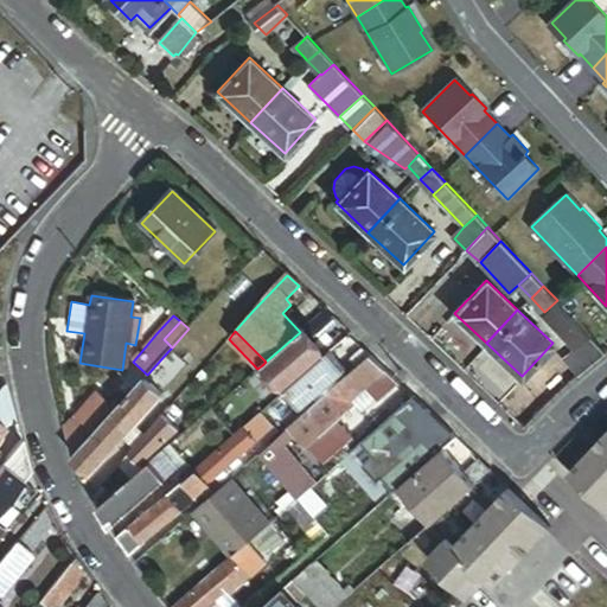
[(266,362),(262,365),(287,391),(327,356),(321,351),(314,344),(301,331),(300,332),(266,362)]
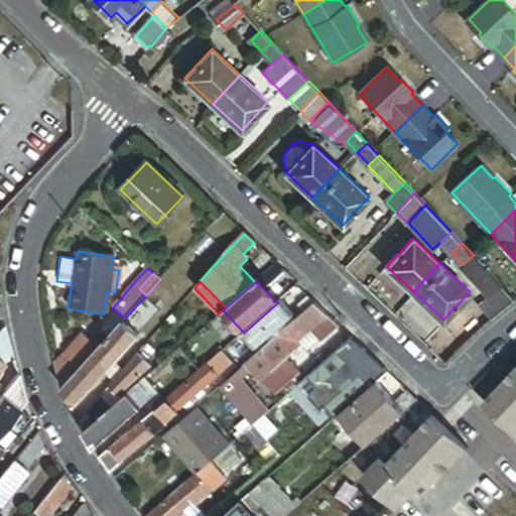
[(276,283),(267,292),(273,298),(282,289),(276,283)]
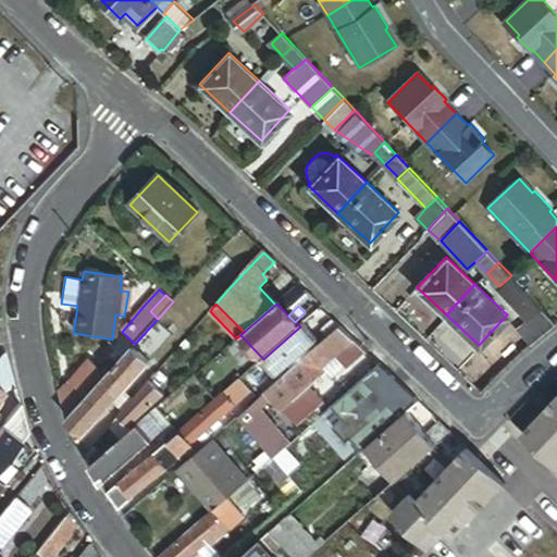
[(555,322),(542,309),(519,329),(529,342),(555,322)]
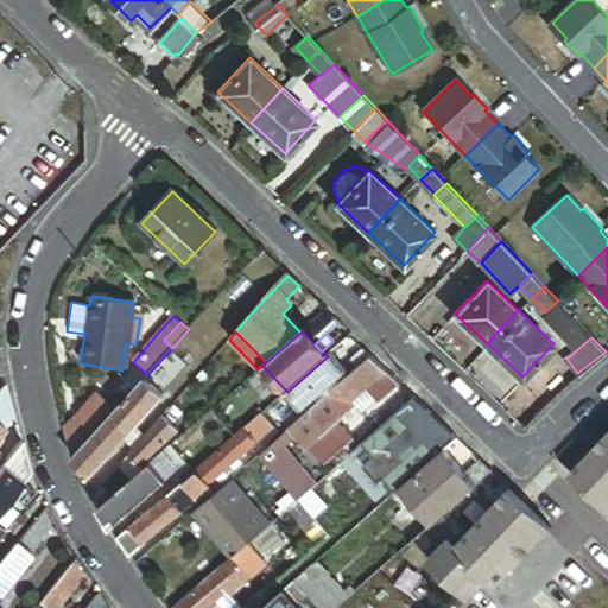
[(188,368),(169,352),(147,375),(144,379),(163,397),(188,368)]
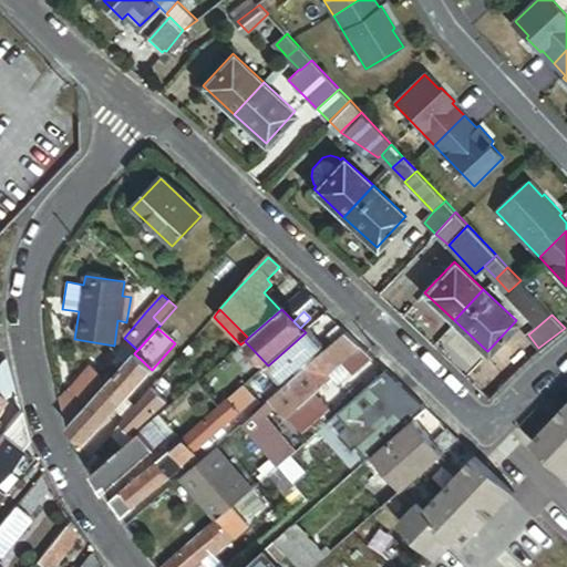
[(334,344),(346,334),(340,329),(329,339),(334,344)]
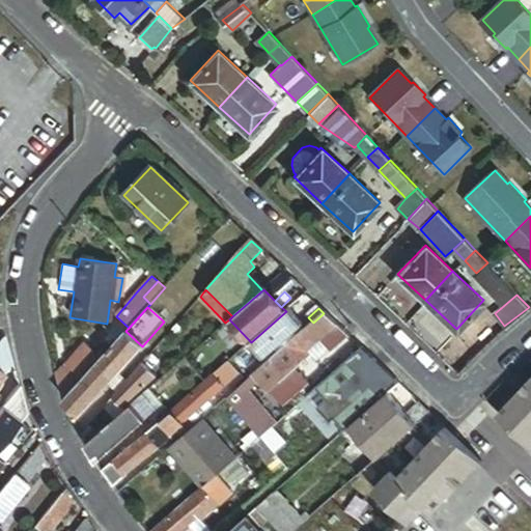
[(286,311),(251,342),(264,357),(273,350),(294,332),(302,325),(288,309),(286,311)]
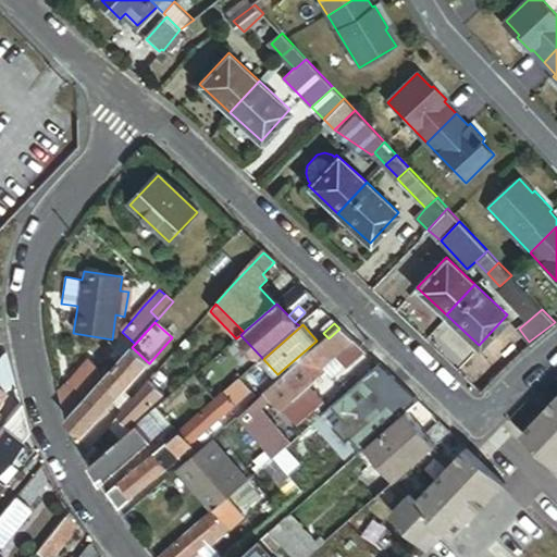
[(325,366),(355,343),(339,329),(329,338),(313,351),(325,366)]
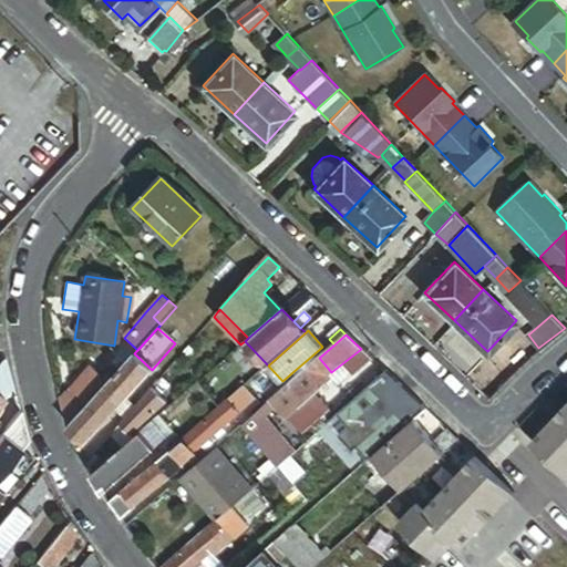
[(152,370),(134,353),(112,380),(90,404),(69,426),(70,429),(85,444),(152,370)]
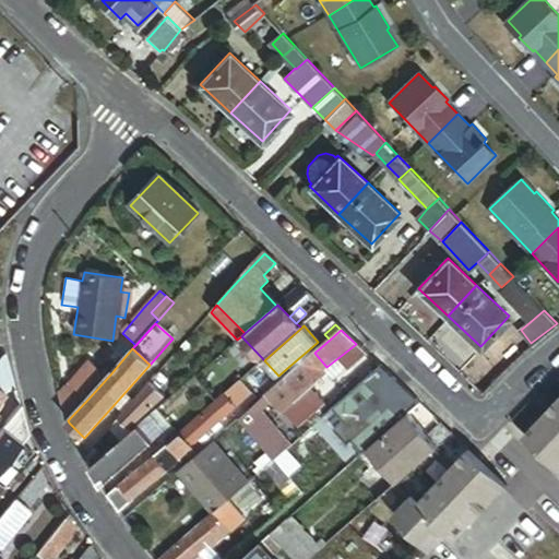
[(309,349),(287,368),(292,372),(313,354),(309,349)]
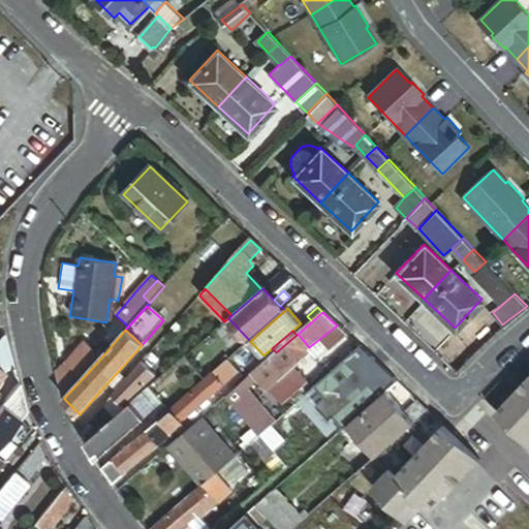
[(14,361),(7,333),(0,341),(0,347),(4,351),(0,355),(0,364),(6,370),(14,361)]
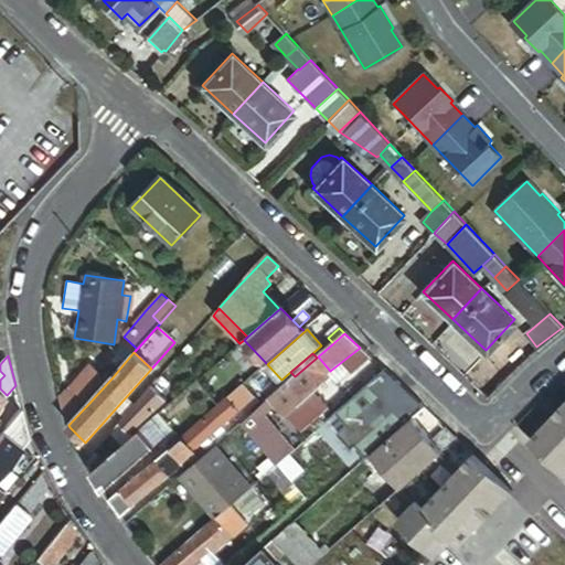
[(330,371),(318,356),(317,358),(295,376),(269,398),(286,417),(299,406),(308,416),(317,408),(307,398),(333,375),(330,371)]
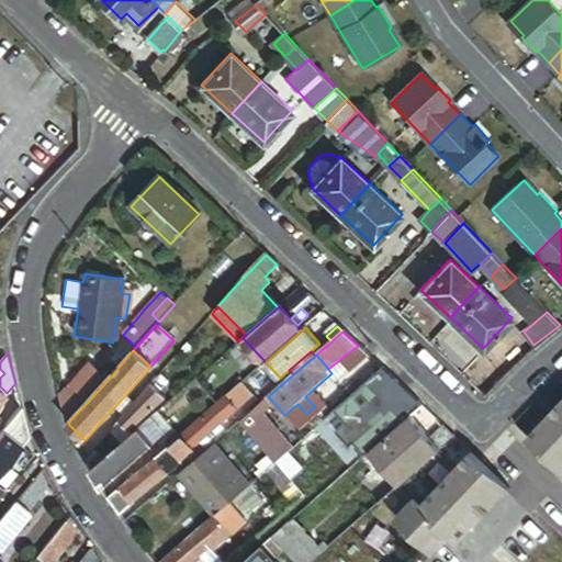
[(111,377),(94,362),(74,386),(89,401),(111,377)]
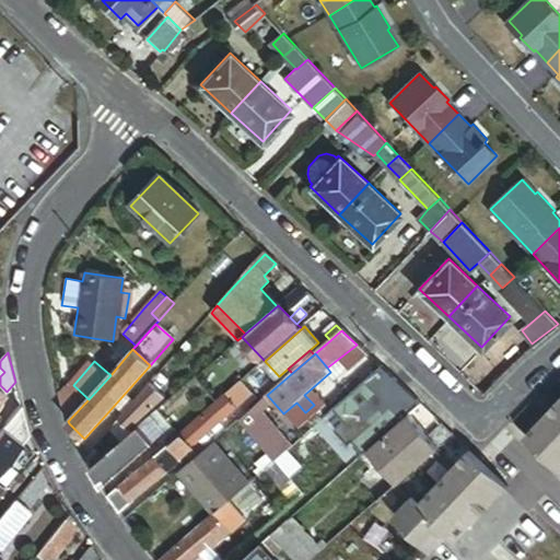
[(409,417),(421,406),(381,369),(362,386),(385,409),(386,408),(403,422),(409,417)]
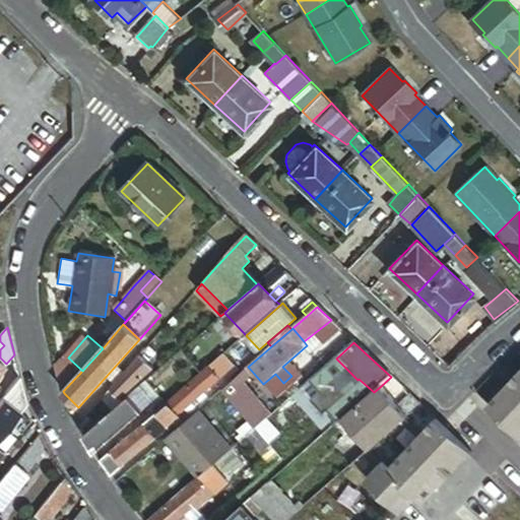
[(155,354),(148,346),(139,356),(147,364),(155,354)]
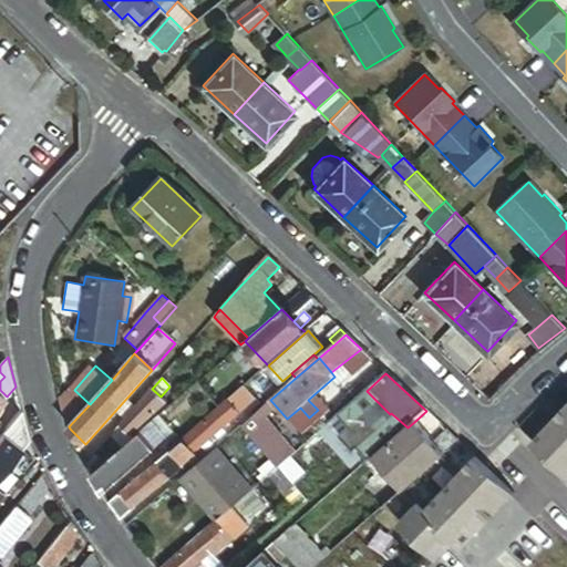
[(255,398),(244,387),(228,400),(240,414),(255,401),(255,398)]
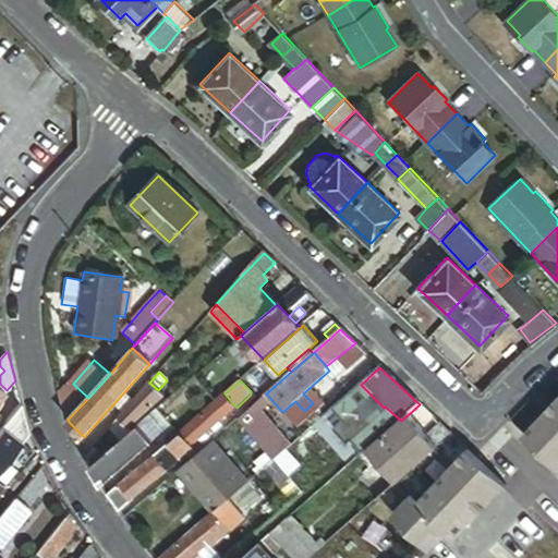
[(158,390),(149,383),(120,417),(130,426),(164,396),(158,390)]
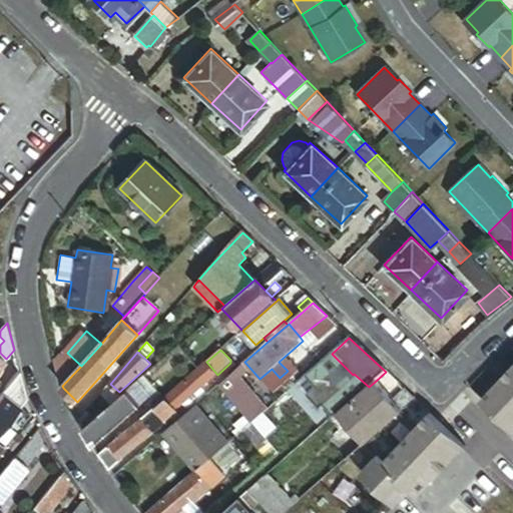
[(81,366),(67,353),(54,362),(62,386),(81,366)]
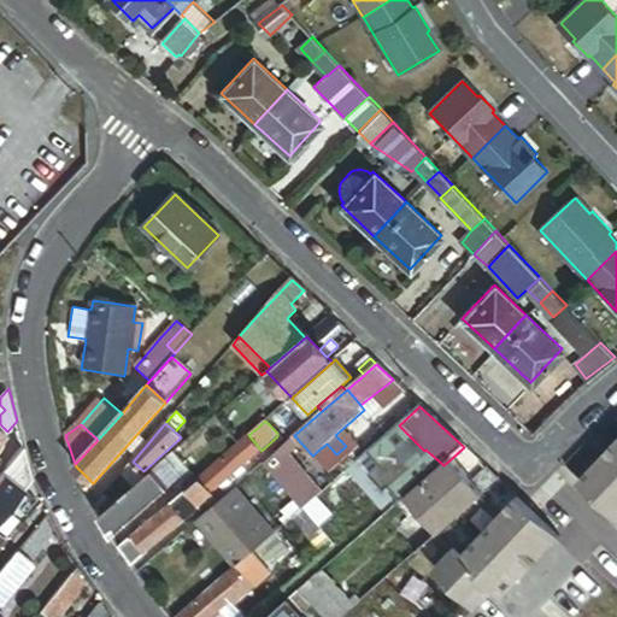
[(424,451),(399,425),(388,435),(415,459),(386,486),(401,503),(407,498),(444,465),(425,450),(424,451)]
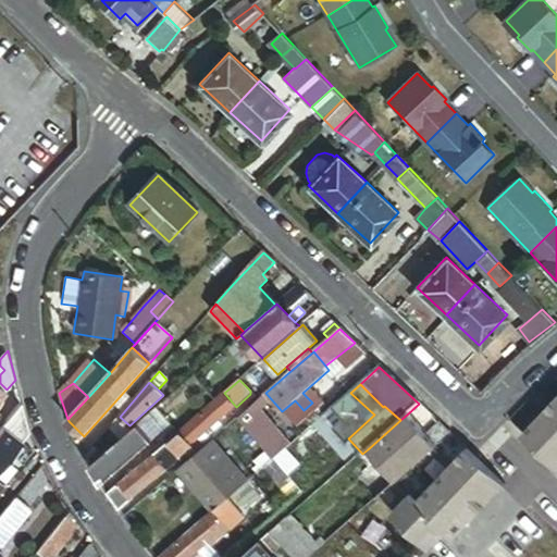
[(236,407),(224,393),(182,432),(193,444),(212,428),(220,421),(236,407)]
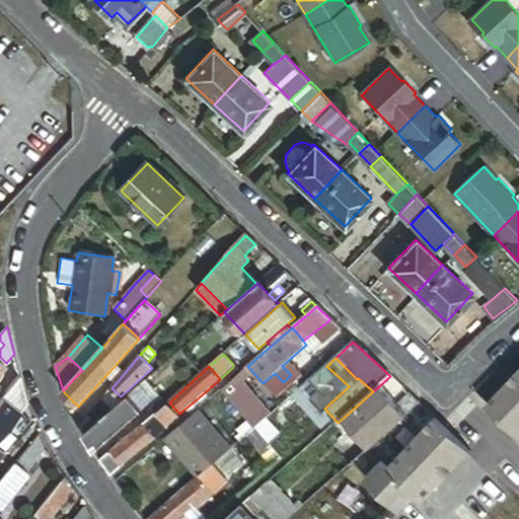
[(518,368),(488,401),(518,431),(518,368)]
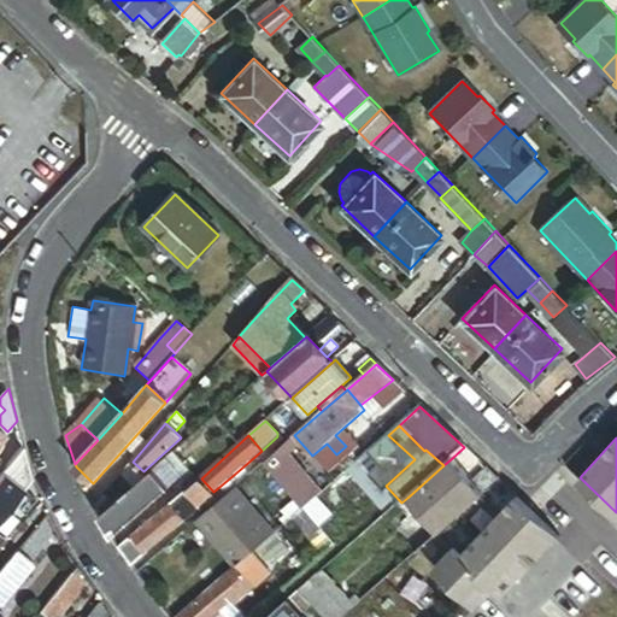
[(24,447),(23,445),(4,469),(25,486),(33,475),(23,448),(24,447)]
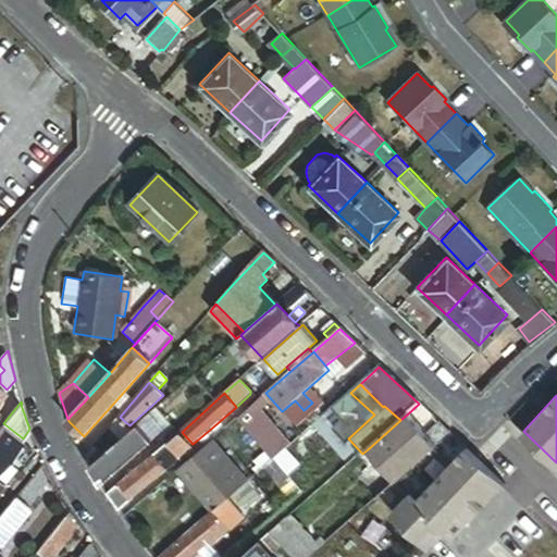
[(396,481),(450,434),(438,423),(425,435),(407,415),(400,420),(368,449),(396,481)]
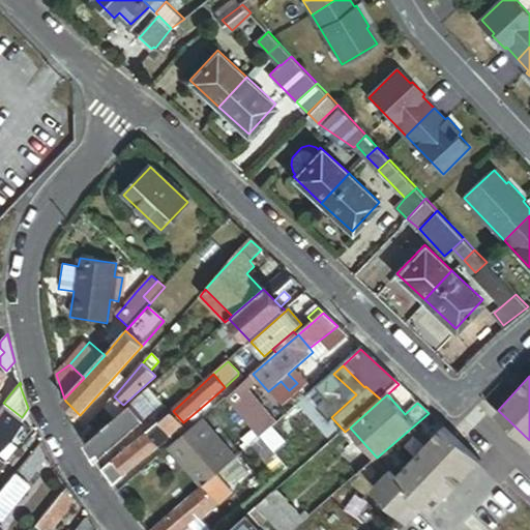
[(115,419),(126,409),(123,405),(114,396),(104,408),(115,419)]
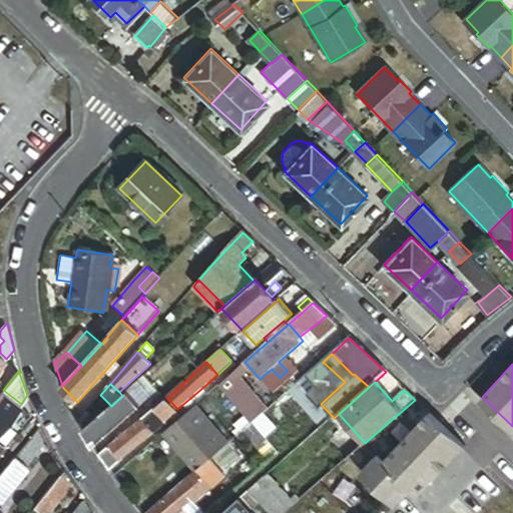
[(136,384),(128,391),(136,400),(144,393),(136,384)]
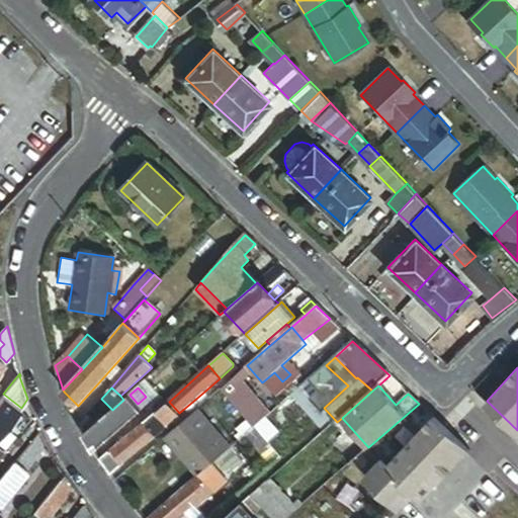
[(207,395),(204,392),(197,398),(200,401),(207,395)]
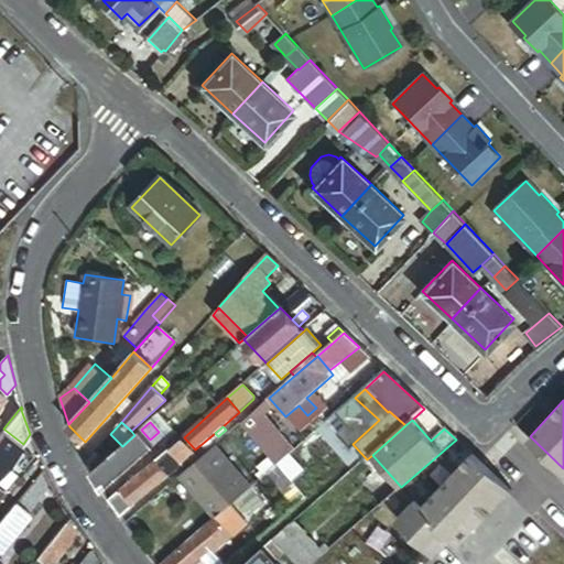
[(3,429),(0,432),(0,472),(23,444),(3,429)]
